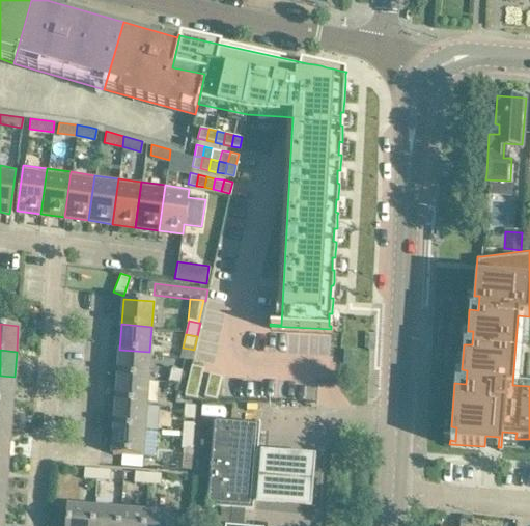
[(147,378),(149,352),(119,350),(117,376),(147,378)]
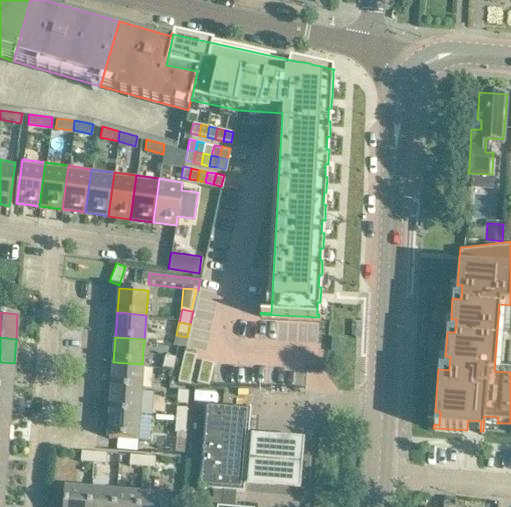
[(184,350),(182,357),(194,360),(195,352),(184,350)]
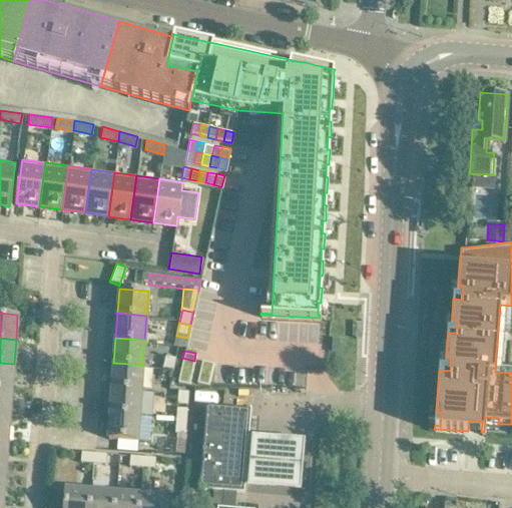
[(172,368),(174,357),(164,355),(162,366),(172,368)]
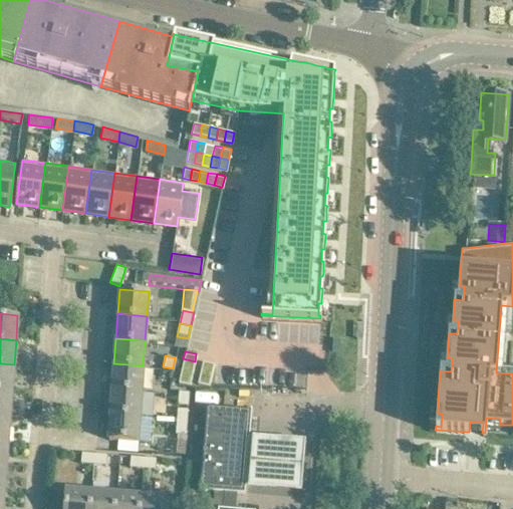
[(183,358),(182,366),(193,368),(195,361),(183,358)]
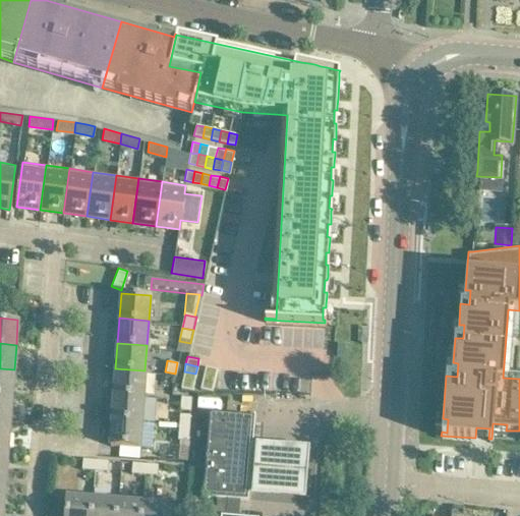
[(205,364),(204,371),(215,375),(217,366),(205,364)]
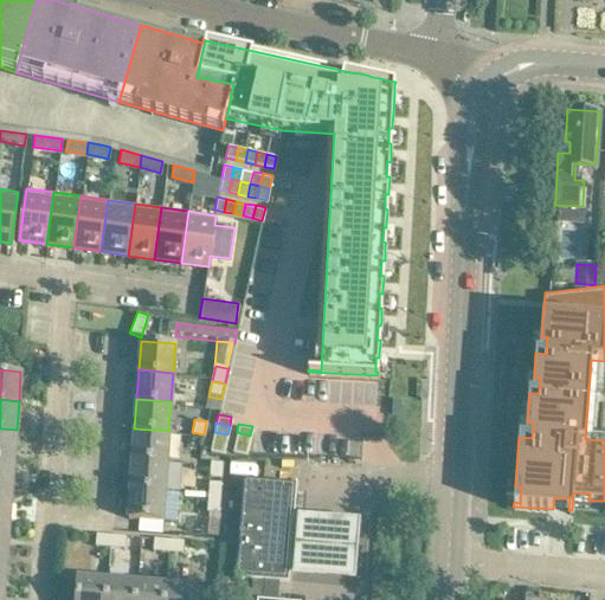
[(167,459),(168,431),(134,428),(132,457),(167,459)]
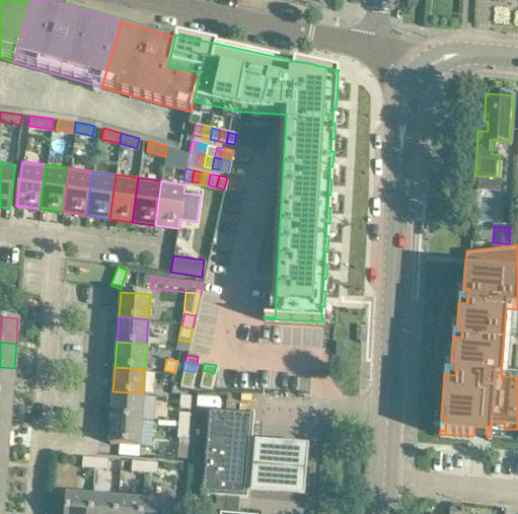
[(183,370),(181,377),(194,379),(195,372),(183,370)]
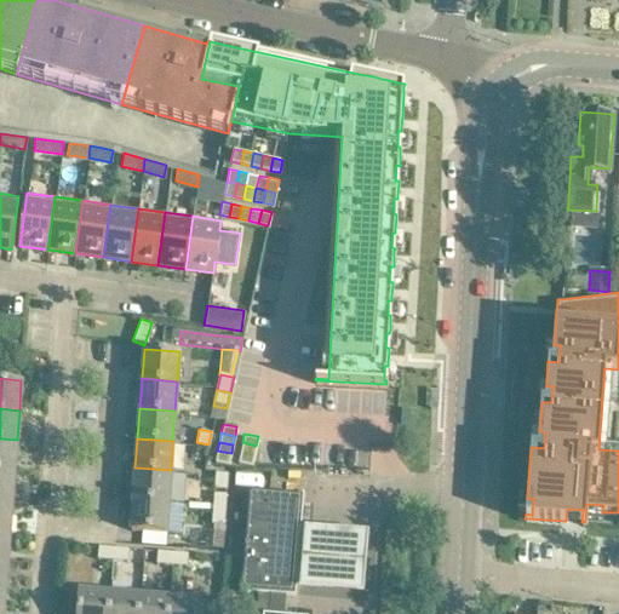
[(242,442),(240,452),(254,454),(256,446),(242,442)]
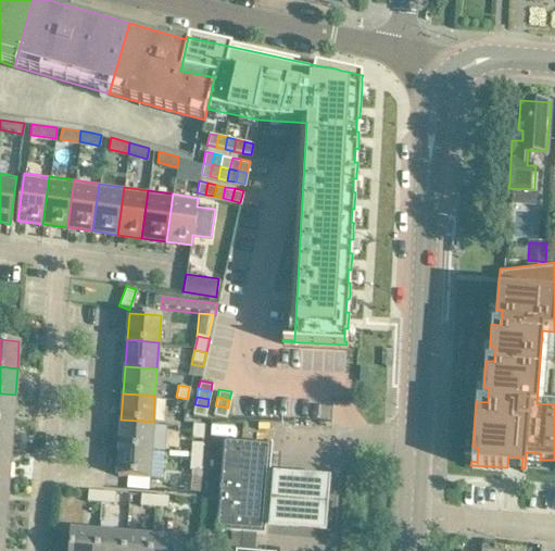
[(194,404),(192,412),(205,415),(207,407),(194,404)]
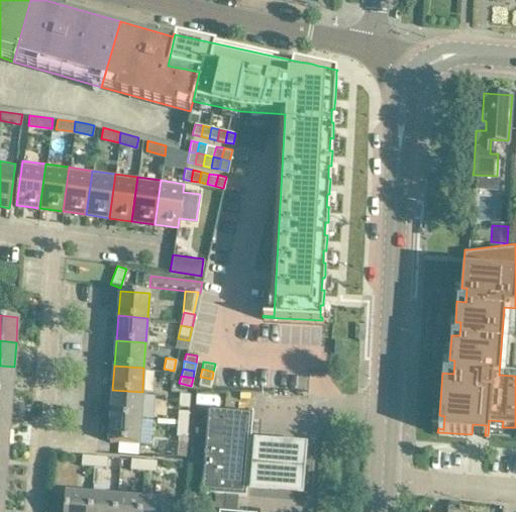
[(200,377),(198,384),(210,387),(212,379),(200,377)]
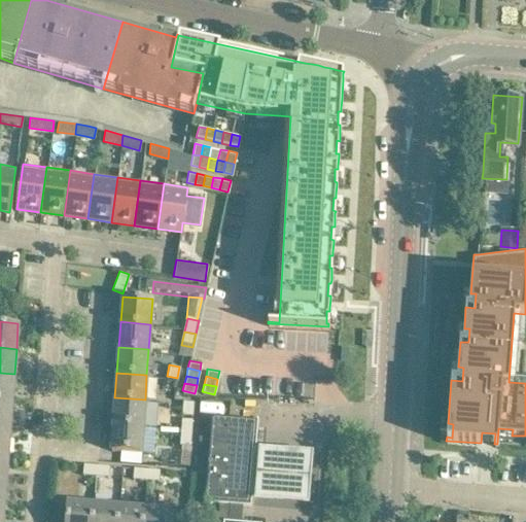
[(143,425),(145,399),(114,397),(113,423),(143,425)]
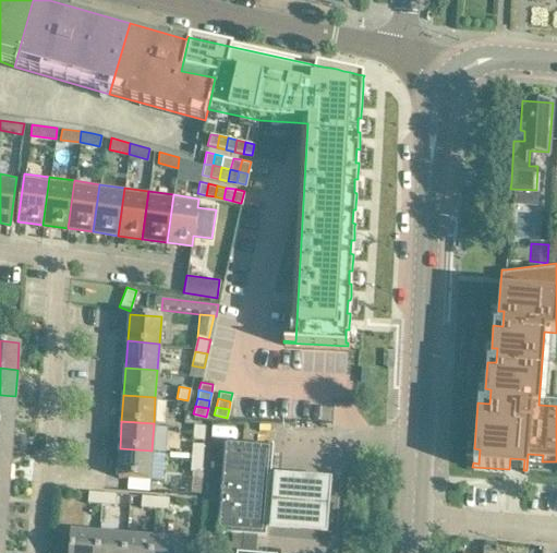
[(204,439),(205,424),(193,423),(192,437),(204,439)]
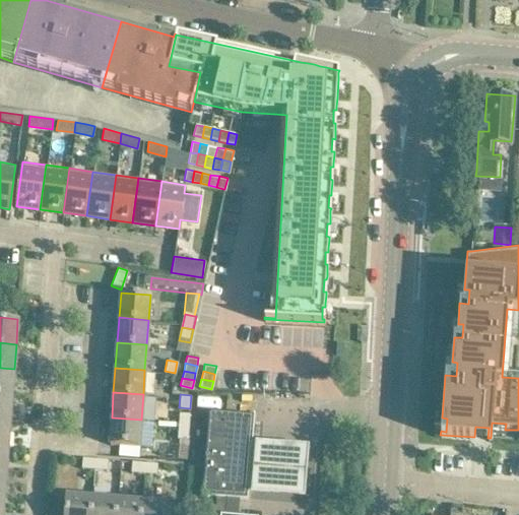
[(253,414),(253,413),(208,409),(201,493),(222,494),(220,514),(237,514),(239,496),(246,497),(247,496),(245,495),(249,443),(251,414),(253,414)]
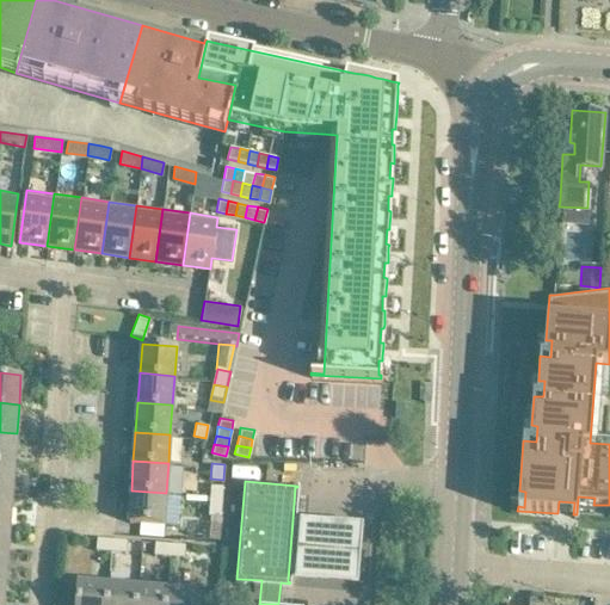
[(221,499),(222,485),(210,483),(209,498),(221,499)]
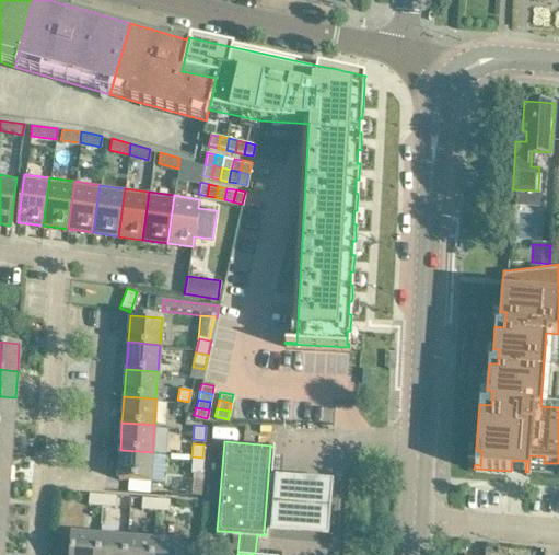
[(150,478),(152,452),(120,450),(118,476),(150,478)]
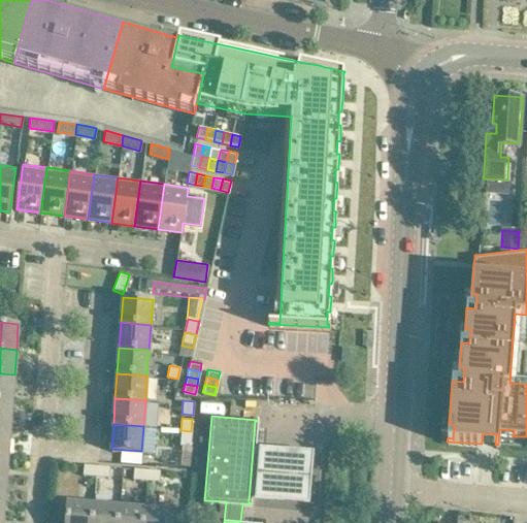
[(190,445),(191,431),(180,430),(179,444),(190,445)]
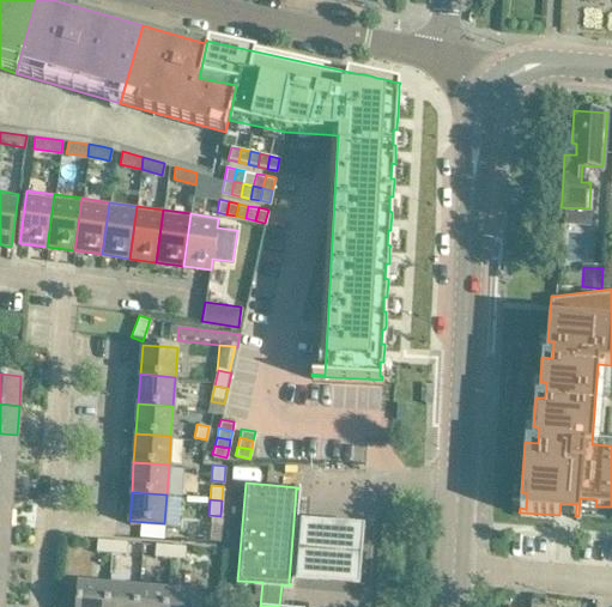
[(0,551),(7,552),(10,523),(0,522),(0,551)]
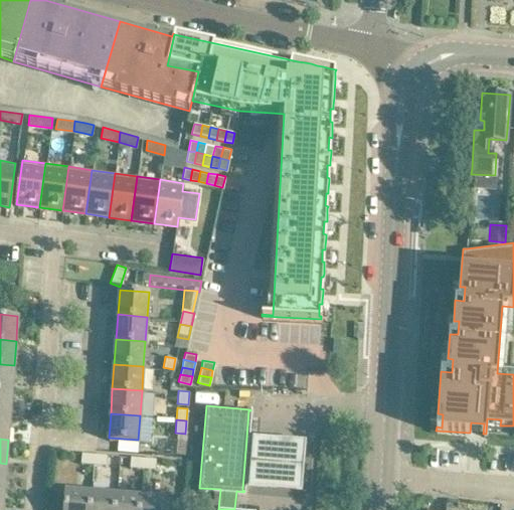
[(308,445),(246,439),(242,490),(244,491),(304,494),(308,445)]
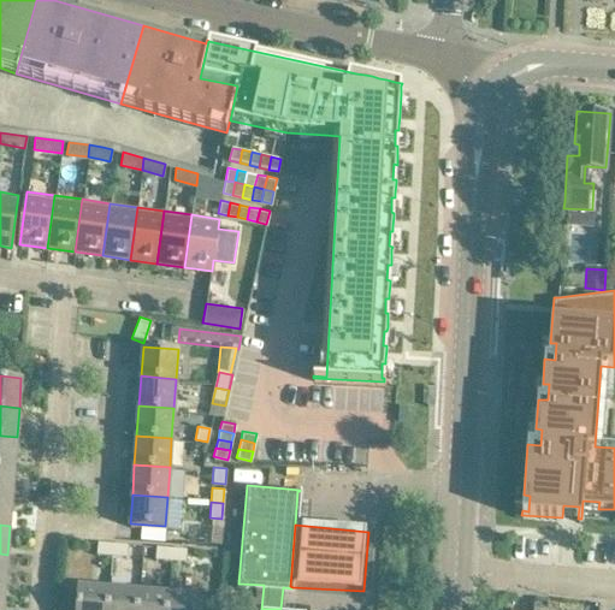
[(112,554),(112,540),(98,539),(96,552),(112,554)]
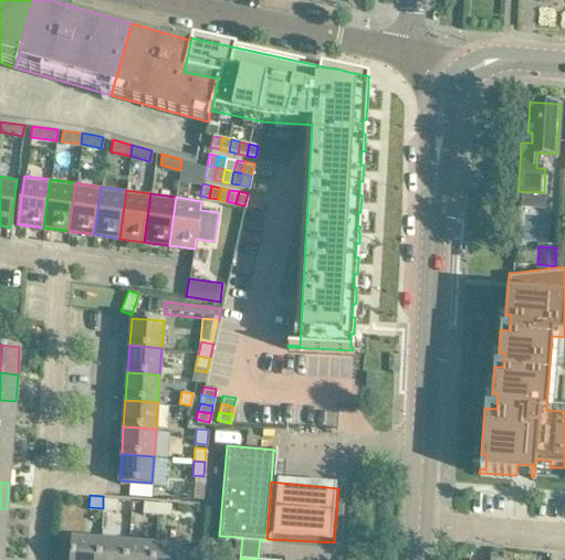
[(116,509),(117,497),(103,496),(103,508),(116,509)]
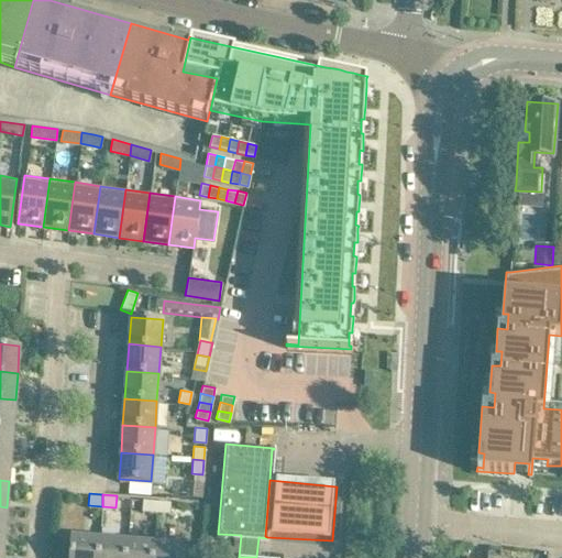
[(155,511),(156,499),(142,498),(142,510),(155,511)]
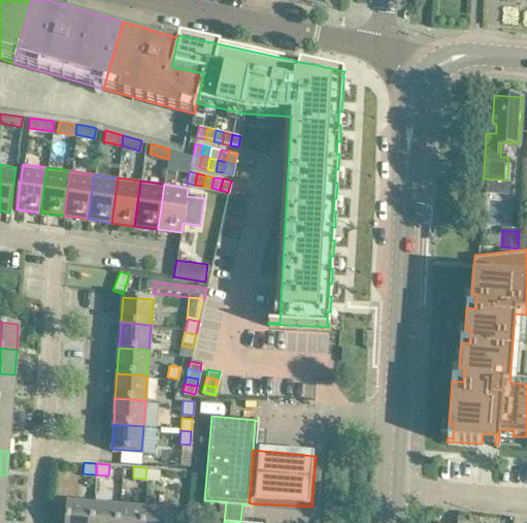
[(159,480),(160,468),(146,467),(145,479),(159,480)]
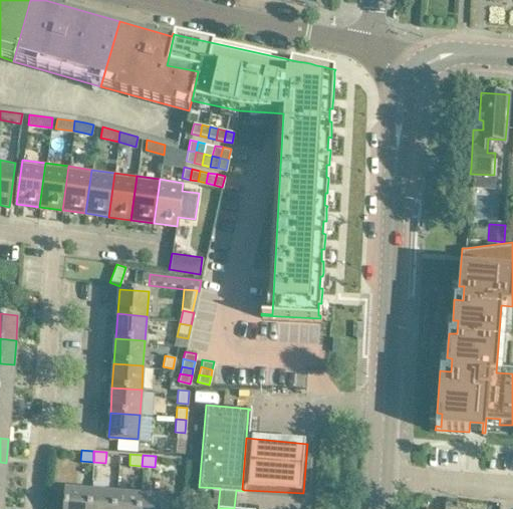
[(88,508),(90,490),(65,488),(63,508),(88,508)]
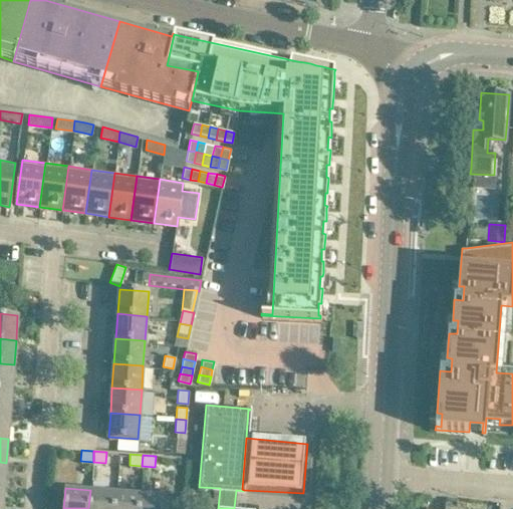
[(113,508),(115,492),(90,490),(88,508),(113,508)]
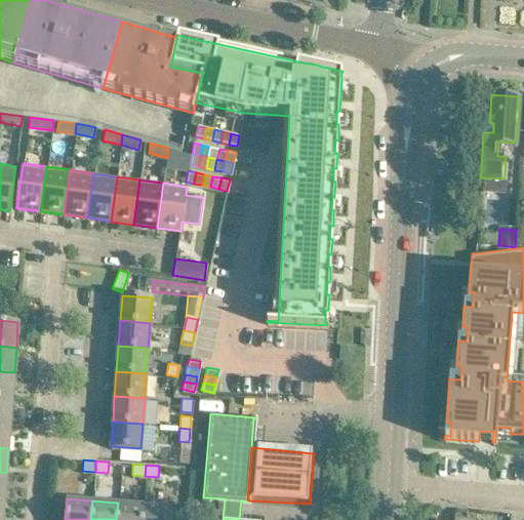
[(142,519),(143,505),(118,503),(116,519),(142,519)]
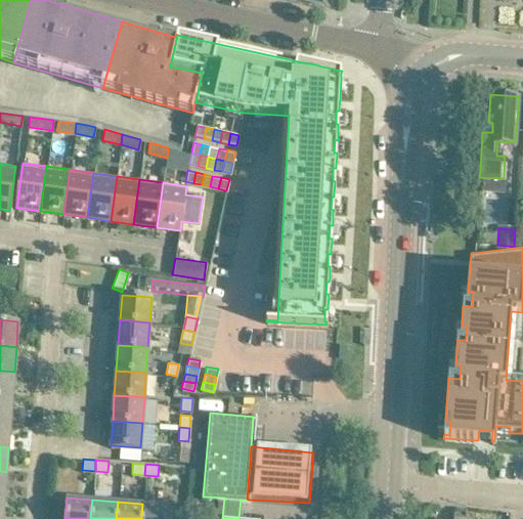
[(166,518),(168,506),(142,504),(141,518),(166,518)]
